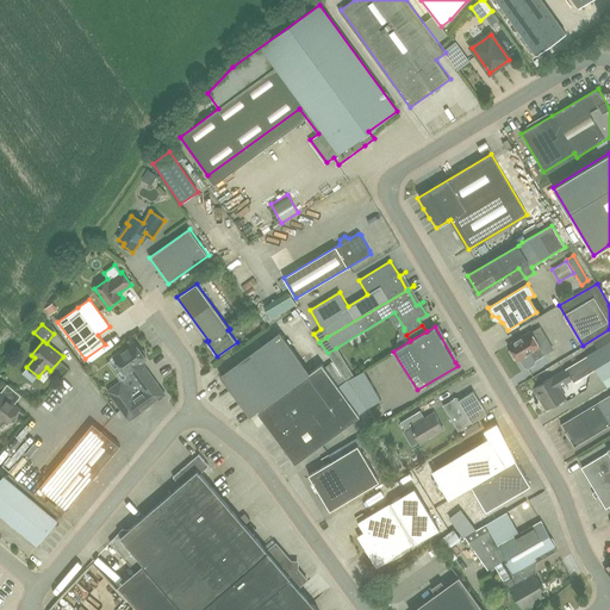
[(609,374),(609,330),(592,341),(598,350),(589,356),(596,368),(603,380),(609,374)]
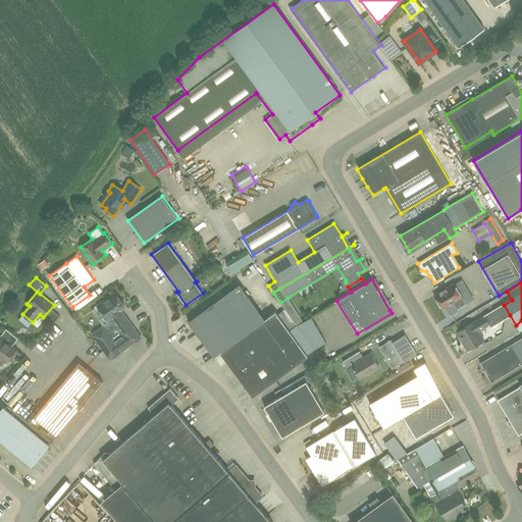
[(220,352),(265,319),(240,283),(188,321),(214,356),(220,352)]
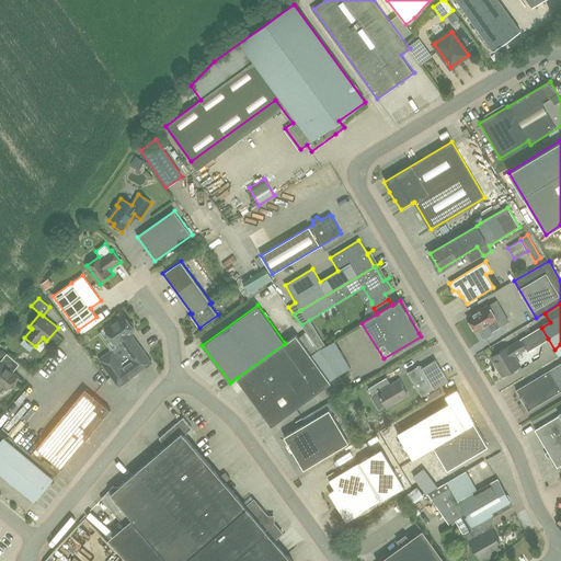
[(492,332),(492,331),(501,327),(488,305),(467,317),(476,331),(478,330),(482,338),(485,339),(491,335),(492,332)]
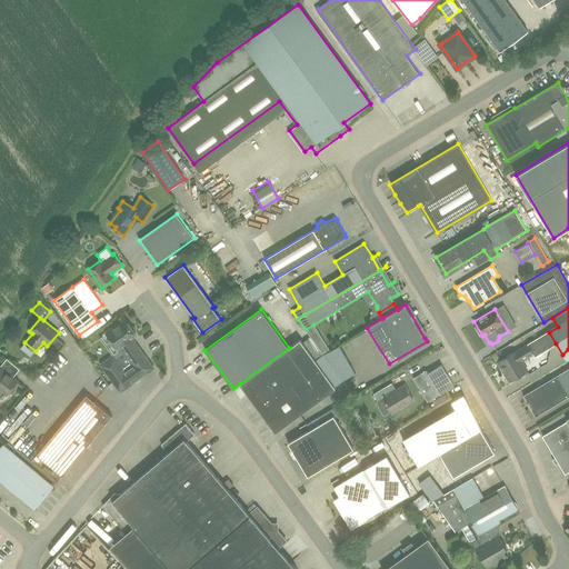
[(126,319),(107,333),(117,348),(120,347),(125,352),(116,359),(113,356),(101,365),(121,391),(153,368),(131,338),(136,335),(135,332),(136,331),(136,329),(135,327),(132,327),(131,327),(126,319)]
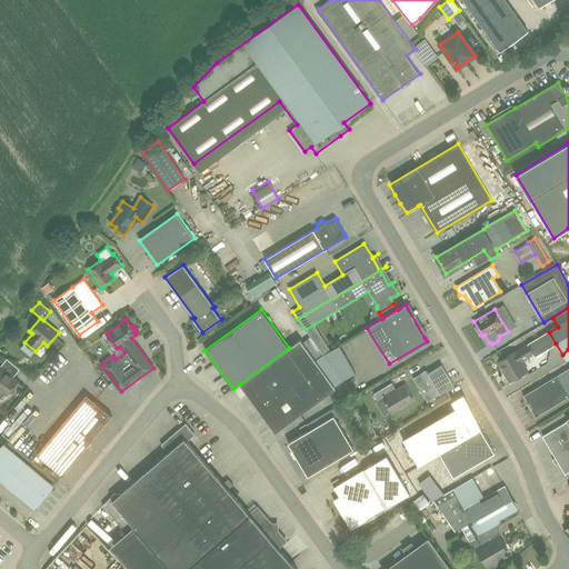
[(522,361),(533,355),(535,357),(556,343),(549,332),(548,330),(547,331),(528,343),(498,361),(510,381),(528,371),(522,361)]
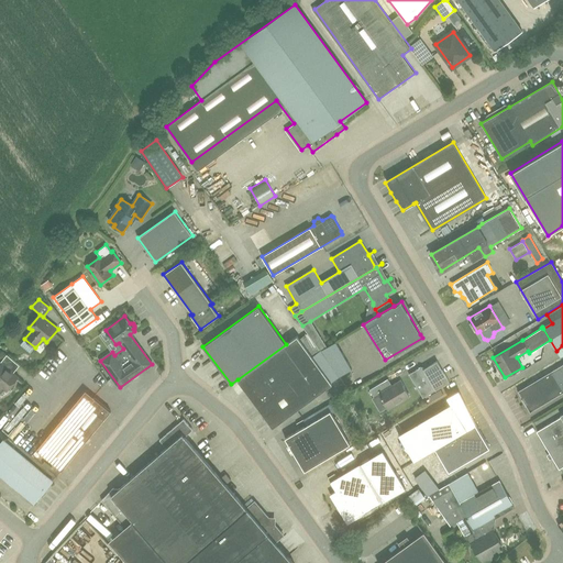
[(320,335),(313,340),(321,351),(327,346),(320,335)]
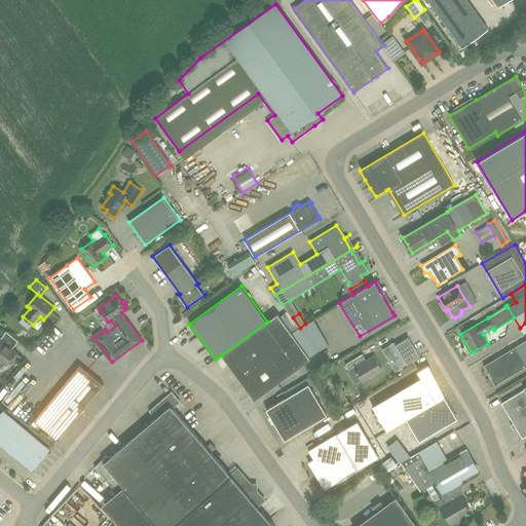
[(277,314),(267,322),(222,354),(255,400),(310,359),(277,314)]
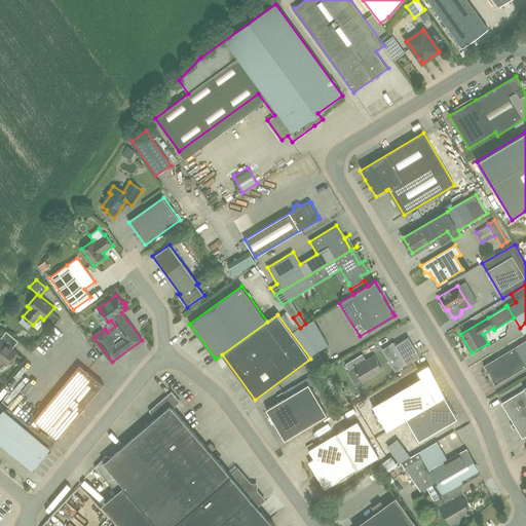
[(313,320),(300,328),(316,351),(329,345),(317,326),(313,320)]
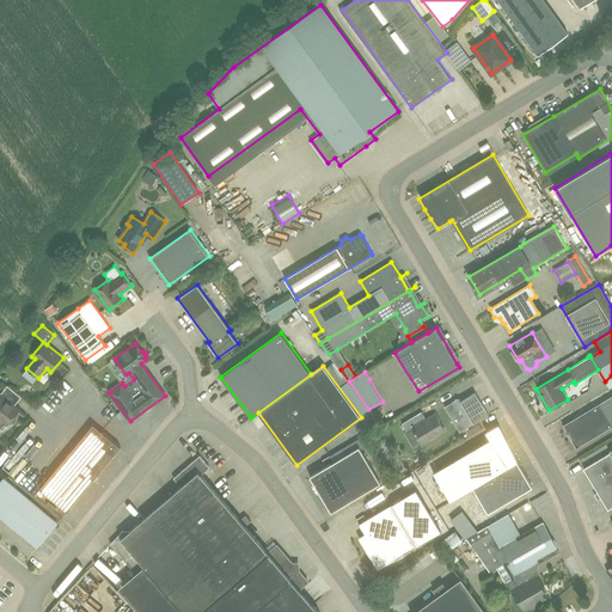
[(0,423),(2,421),(7,424),(19,410),(6,399),(13,390),(7,386),(0,395),(0,393),(0,423)]
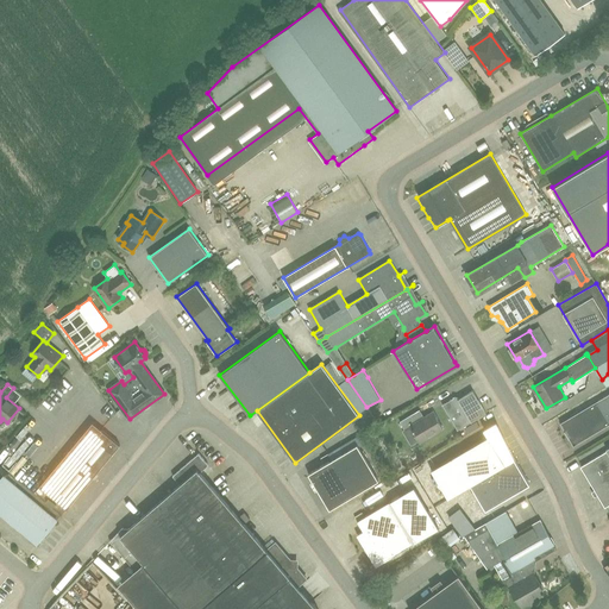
[(458,431),(487,414),(472,391),(458,400),(457,399),(453,399),(443,405),(458,431)]
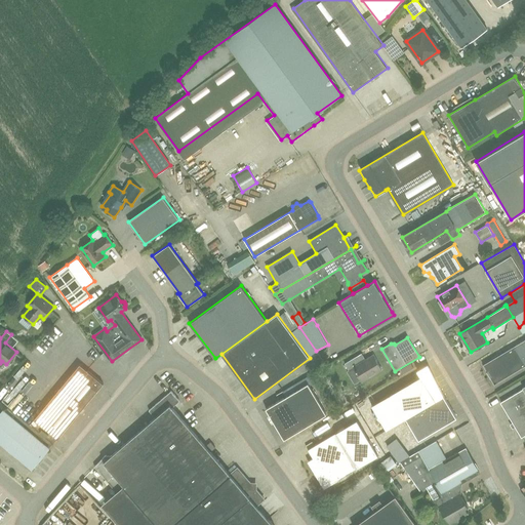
[(524,365),(524,339),(483,364),(494,384),(524,365)]
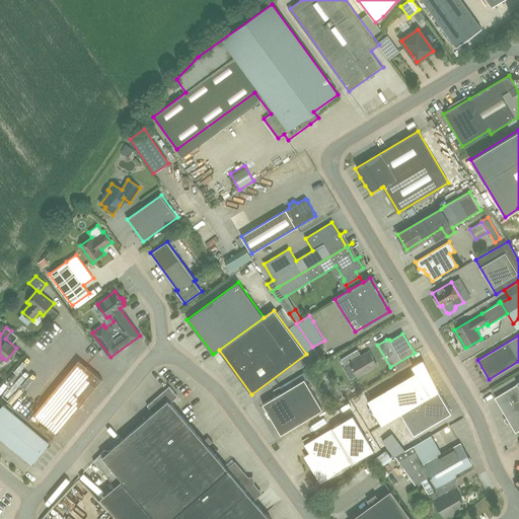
[(355,359),(351,354),(341,360),(345,366),(349,363),(358,377),(377,366),(369,351),(355,359)]
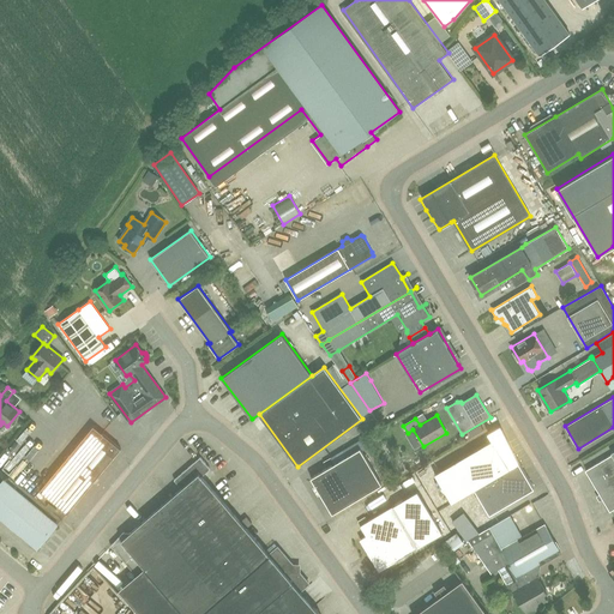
[(94,426),(73,450),(101,474),(121,449),(102,434),(94,426)]
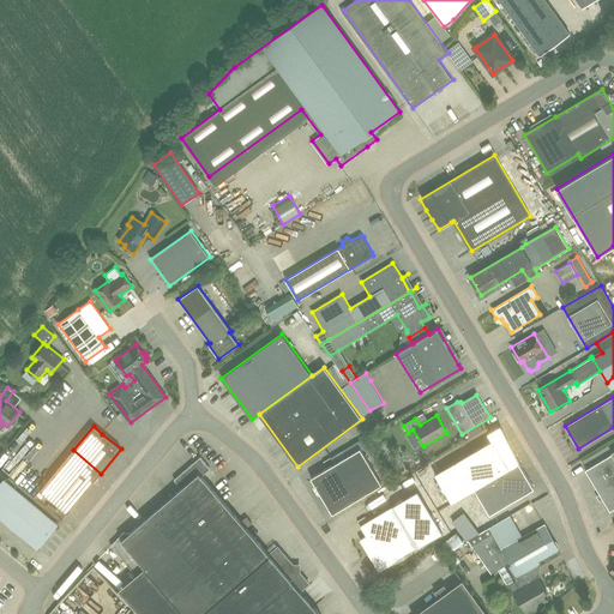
[(474,491),(489,516),(534,491),(518,465),(513,455),(512,455),(501,435),(434,474),(452,504),(474,491)]
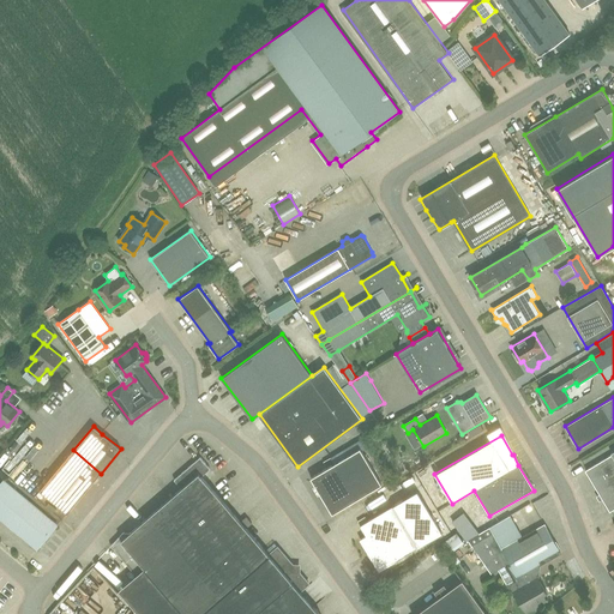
[(67,513),(101,474),(73,450),(40,491),(67,513)]
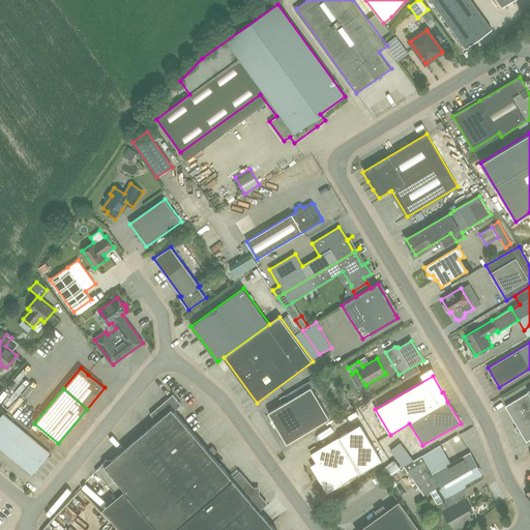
[(312,388),(268,413),(287,444),(329,419),(312,388)]
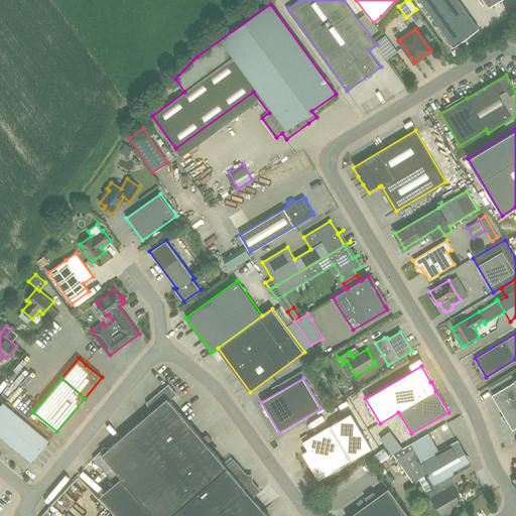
[(514,382),(492,395),(504,415),(502,416),(505,420),(506,419),(512,430),(515,427),(515,378),(513,380),(514,382)]
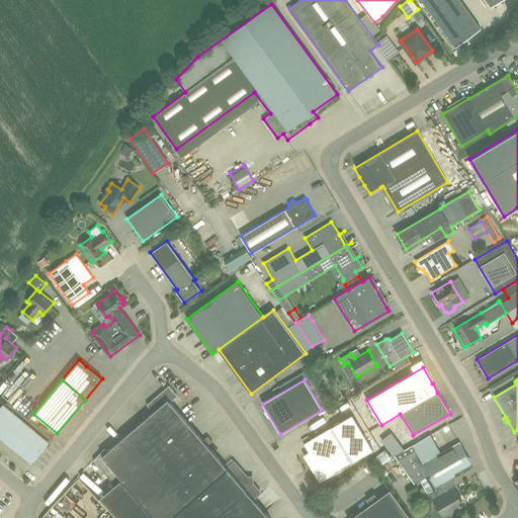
[(93,460),(114,486),(100,498),(117,517),(216,517),(226,510),(240,498),(246,506),(253,499),(261,493),(235,462),(227,468),(170,402),(177,396),(169,385),(147,405),(153,412),(109,449),(104,449),(93,460)]
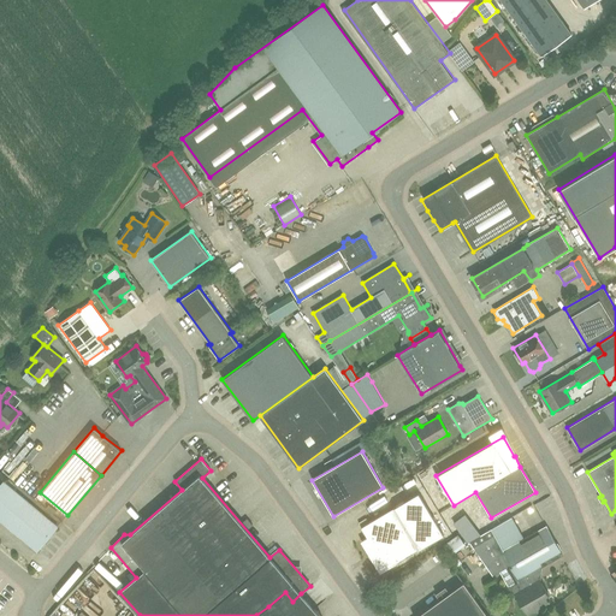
[(3,483),(0,485),(0,520),(37,551),(58,527),(3,483)]
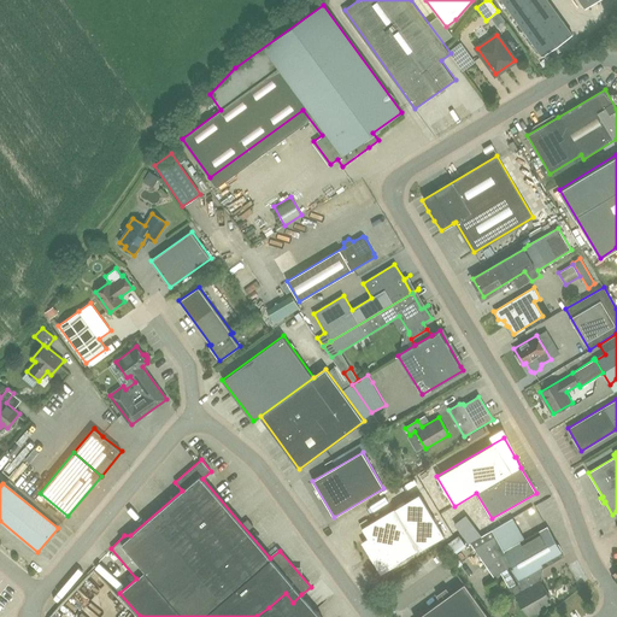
[(419,494),(362,529),(368,540),(362,544),(381,575),(445,535),(419,494)]
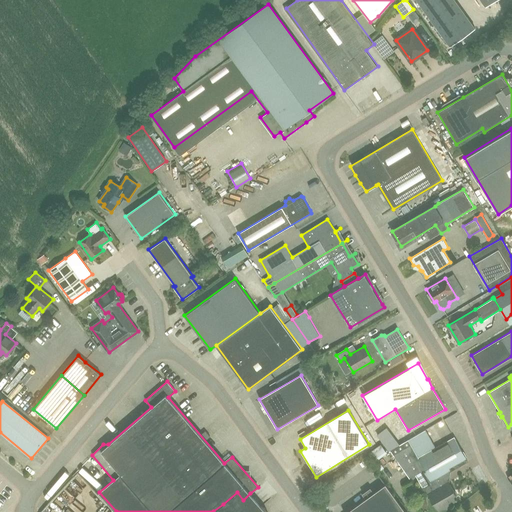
[(392,435),(386,427),(377,434),(383,442),(392,435)]
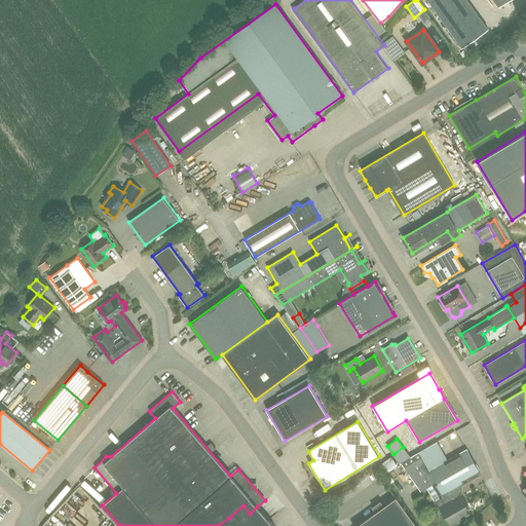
[(441,499),(446,497),(444,495),(481,474),(467,450),(448,461),(437,442),(418,453),(401,462),(403,466),(420,491),(426,488),(435,502),(436,502),(441,499)]
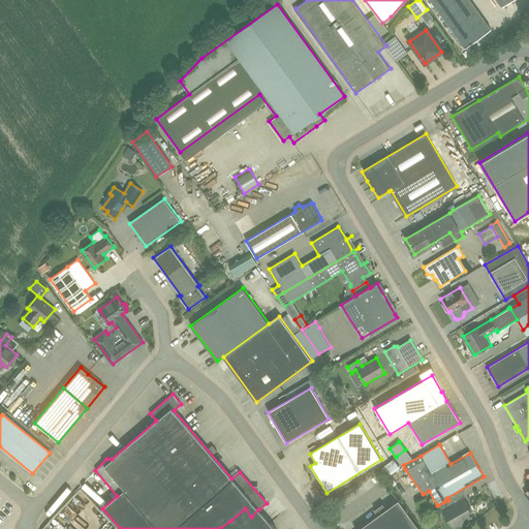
[(438,505),(443,515),(445,514),(454,527),(473,516),(463,498),(454,503),(450,498),(448,500),(443,502),(438,505)]
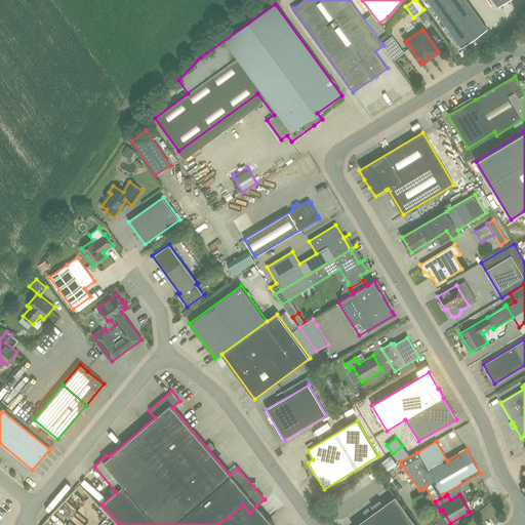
[(416,524),(396,496),(355,524),(416,524)]
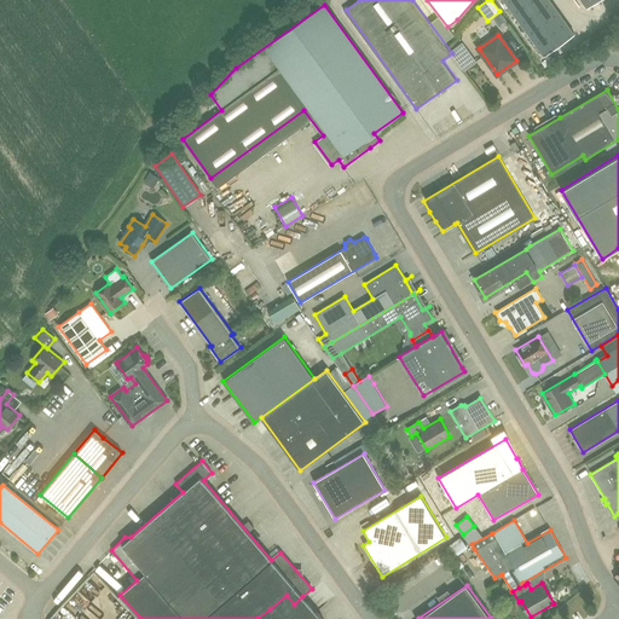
[(258,618),(322,618),(302,596),(294,605),(287,595),(270,609),(258,618)]
